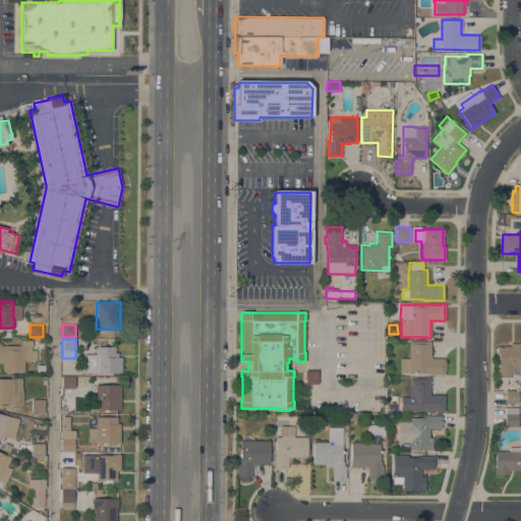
[(20,345),(20,340),(33,340),(33,346),(32,346),(32,350),(37,350),(37,359),(32,359),(32,360),(24,360),(24,372),(2,371),(2,363),(0,363),(0,343),(1,343),(1,345),(20,345)]
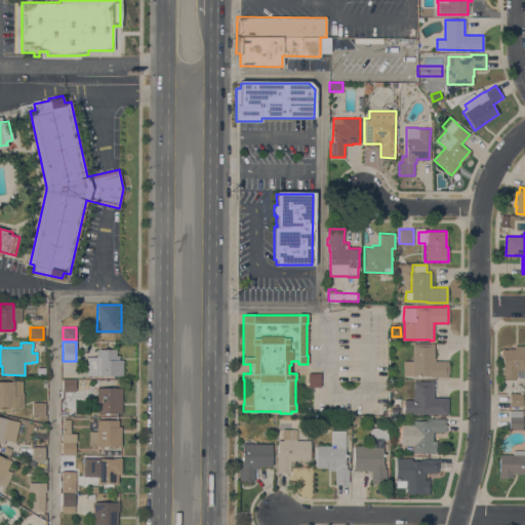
[(430,344),(430,342),(434,342),(434,357),(435,357),(435,360),(448,360),(447,365),(448,365),(448,372),(447,372),(447,377),(444,377),(444,376),(430,376),(430,375),(412,375),(403,375),(403,360),(412,361),(412,344),(430,344)]
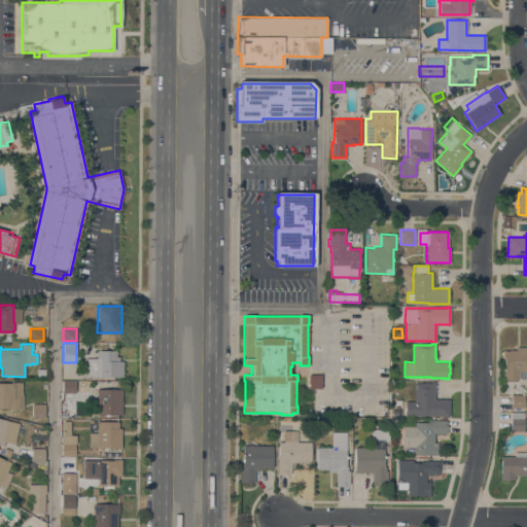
[(503,380),(503,371),(504,371),(504,360),(502,360),(502,349),(504,350),(511,350),(511,349),(517,349),(517,347),(526,347),(526,371),(519,371),(519,380),(503,380)]
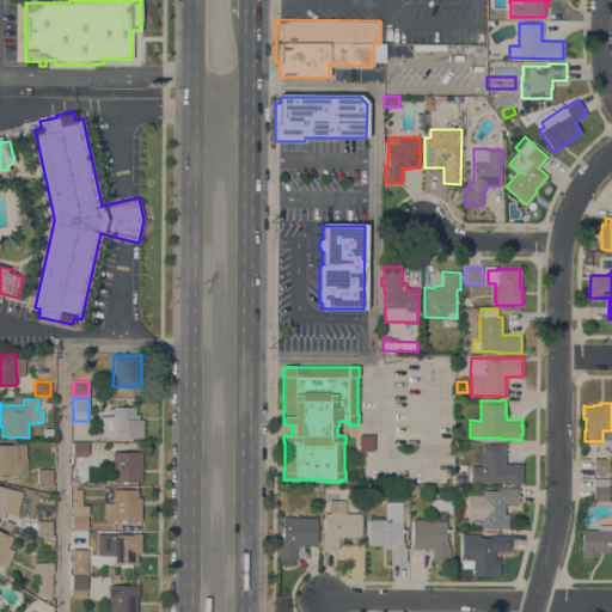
[(135,407),(135,414),(139,414),(139,418),(142,418),(142,438),(101,438),(101,416),(112,416),(112,407),(135,407)]
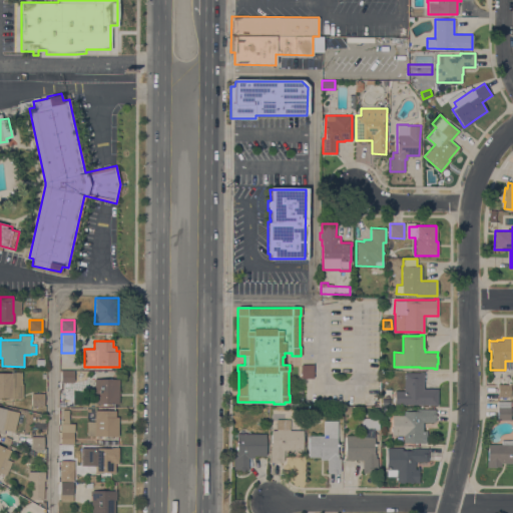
[(313,378),(301,378),(301,364),(313,364),(313,378)]
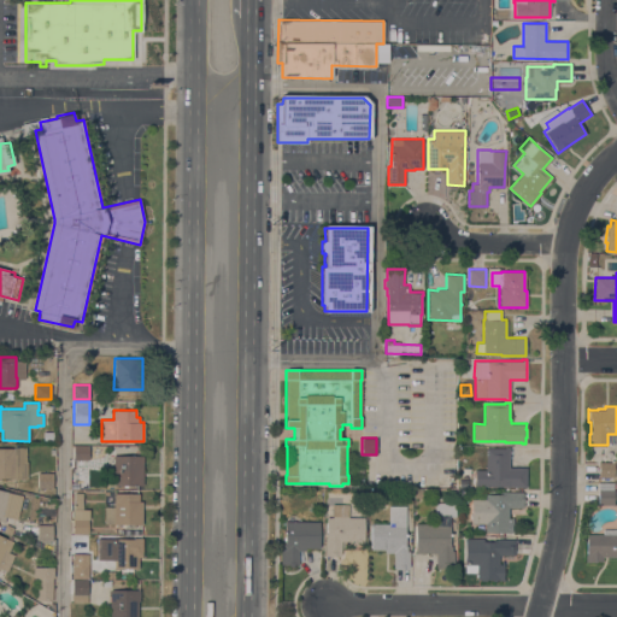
[(89,446),(89,459),(74,459),(74,446),(89,446)]
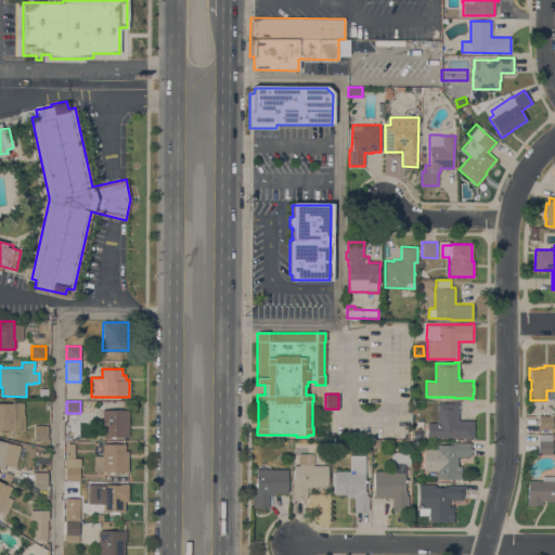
[(0,402),(13,403),(13,402),(24,402),(23,414),(25,414),(24,431),(9,430),(0,429),(0,402)]
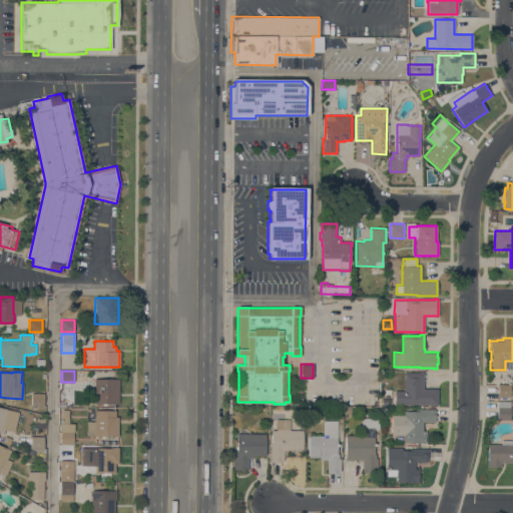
[(395,404),(395,391),(404,391),(404,372),(420,372),(424,372),(423,389),(438,389),(438,405),(433,405),(433,404),(395,404)]
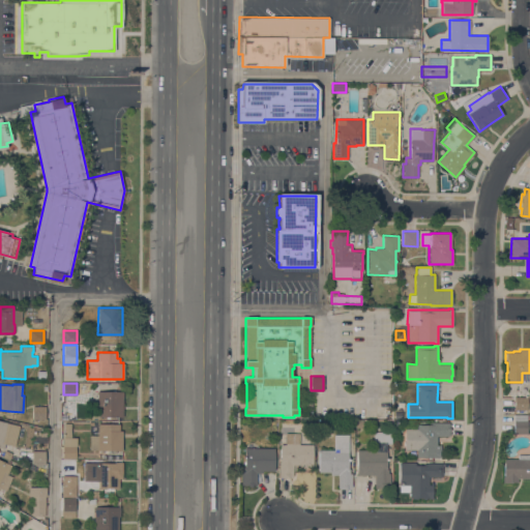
[(122,390),(123,416),(98,417),(97,391),(122,390)]
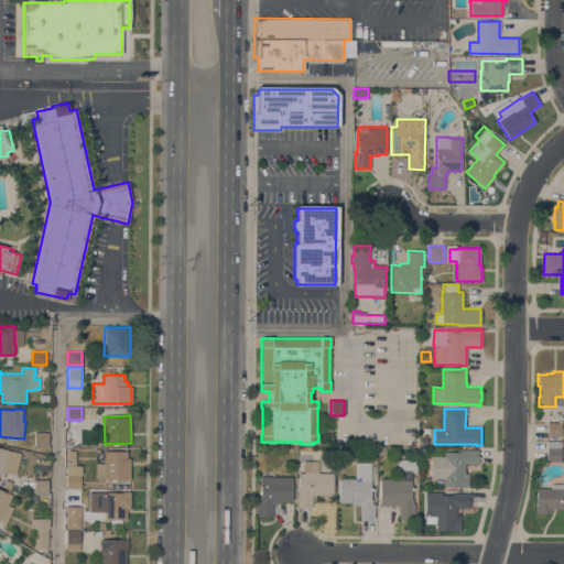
[(559,422),(559,421),(561,421),(561,436),(546,436),(546,422),(559,422)]
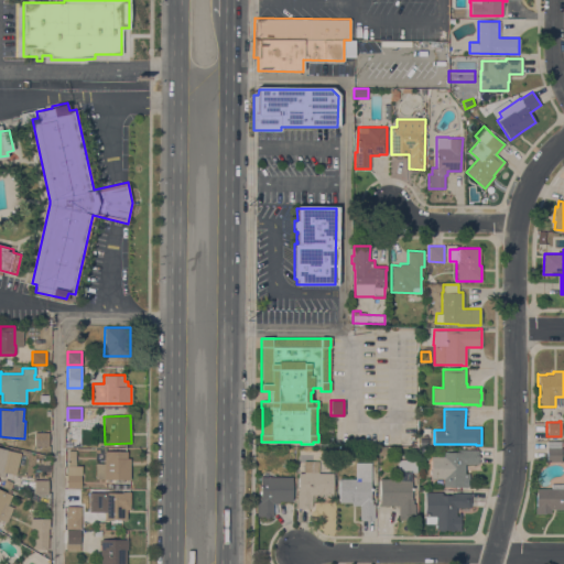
[(49,432),(49,446),(34,445),(34,432),(49,432)]
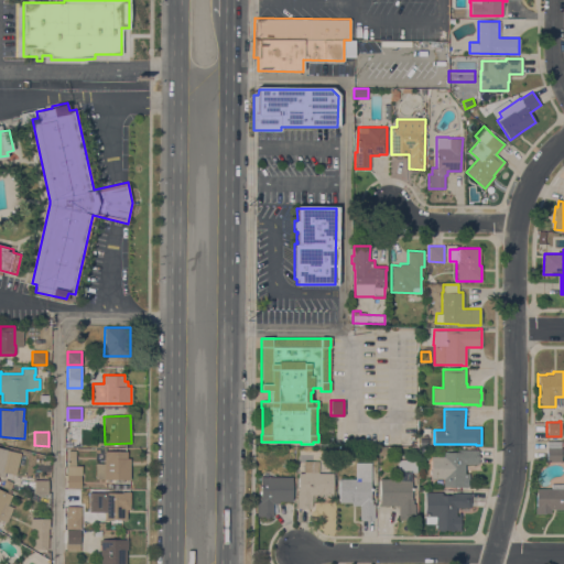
[(561,443),(561,447),(563,447),(563,452),(561,452),(561,462),(546,462),(546,443),(561,443)]
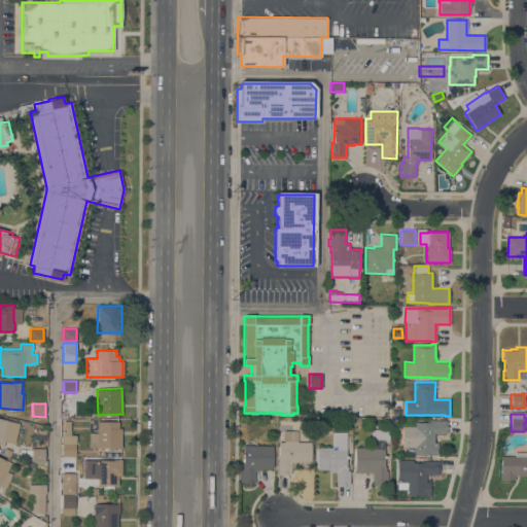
[(0,418),(18,423),(13,443),(5,441),(3,446),(0,445),(0,418)]
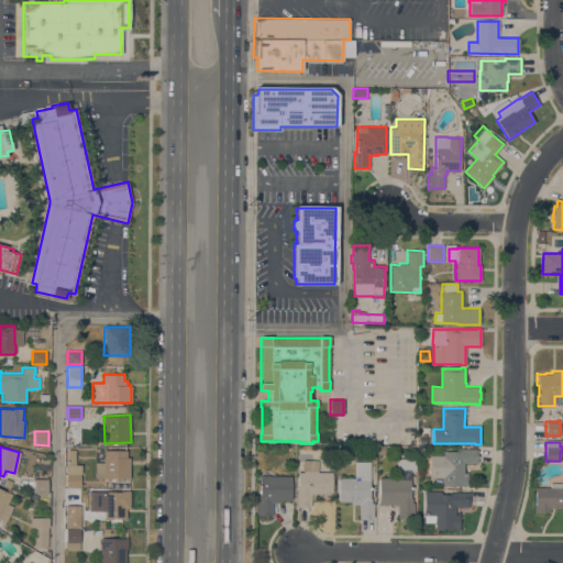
[(443,485),(443,477),(430,477),(430,455),(443,455),(443,451),(456,451),(456,449),(477,449),(476,450),(478,450),(478,462),(476,462),(476,463),(463,463),(463,472),(468,472),(468,478),(466,478),(466,483),(468,483),(468,486),(443,485)]
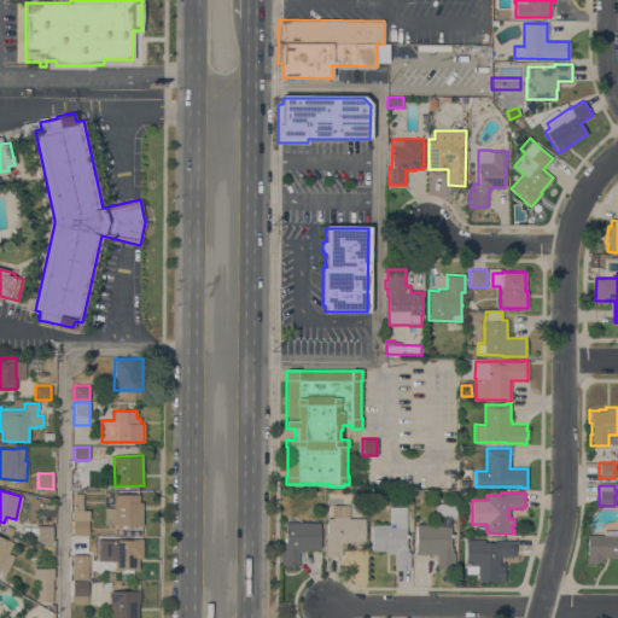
[(82,509),(89,509),(89,520),(88,520),(88,534),(73,534),(73,509),(74,509),(74,494),(82,494),(82,509)]
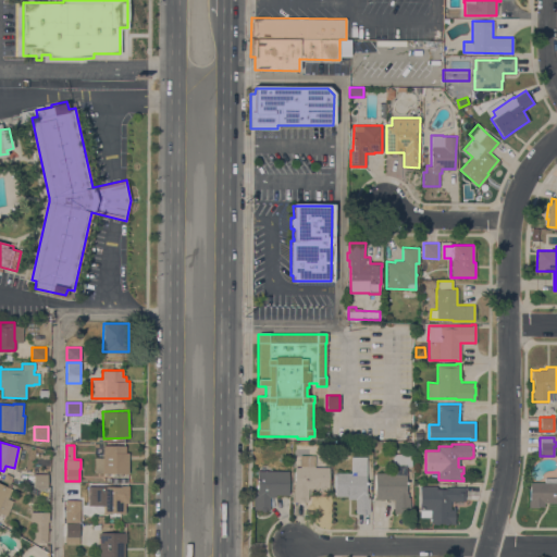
[(102,457),(103,445),(125,445),(125,453),(128,453),(128,473),(95,473),(95,457),(102,457)]
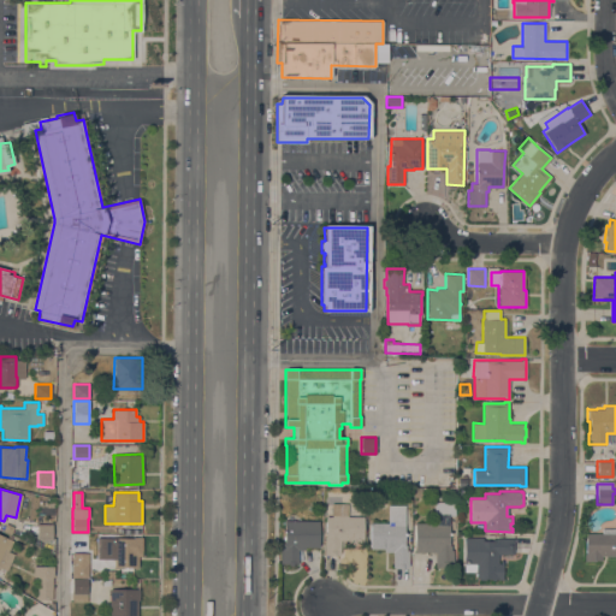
[(415,552),(415,522),(433,522),(433,514),(434,514),(434,502),(455,502),(455,515),(450,515),(449,545),(451,545),(451,550),(454,550),(454,564),(454,568),(436,568),(436,552),(415,552)]
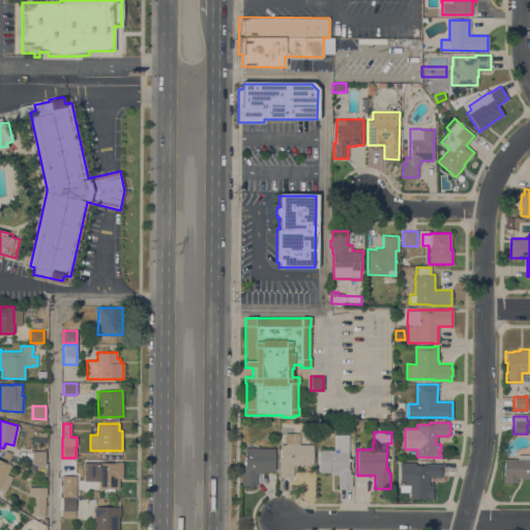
[(280,461),(278,461),(278,458),(281,458),(281,444),(285,444),(286,433),(299,433),(299,444),(313,444),(313,447),(314,447),(314,452),(313,452),(313,459),(314,459),(314,463),(313,463),(313,469),(300,469),(300,465),(293,465),(293,476),(292,476),(292,477),(281,477),(281,476),(280,476),(280,461)]
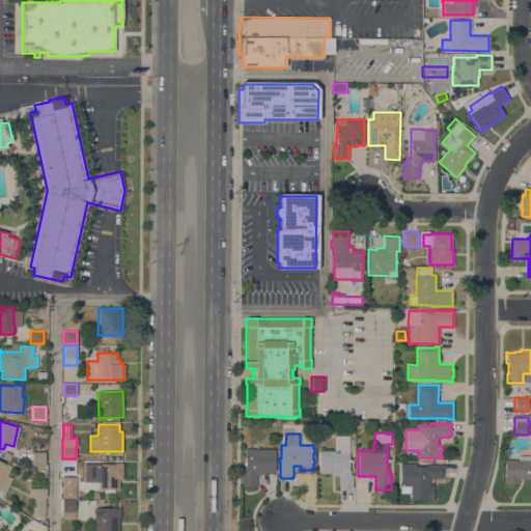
[(334,450),(334,435),(348,435),(348,470),(351,470),(351,474),(353,474),(353,488),(352,488),(352,490),(339,490),(339,488),(338,488),(338,475),(331,475),(331,473),(319,473),(319,450),(334,450)]
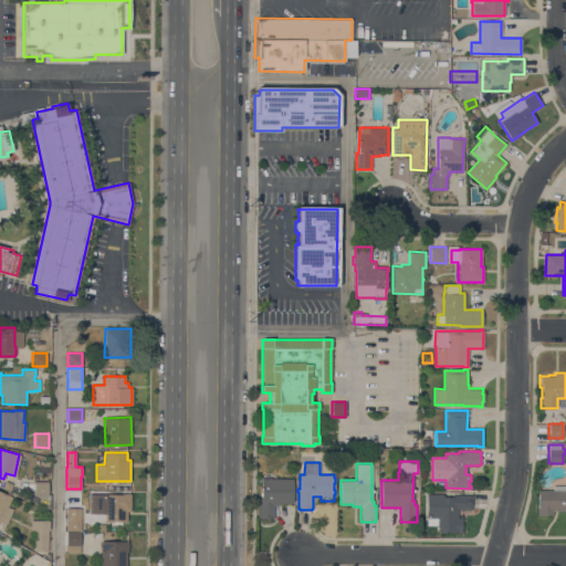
[(293,478),(293,502),(280,502),(280,505),(274,505),(274,517),(270,517),(270,520),(265,520),(265,517),(258,517),(258,503),(261,503),(261,501),(258,501),(258,498),(261,498),(262,478),(293,478)]
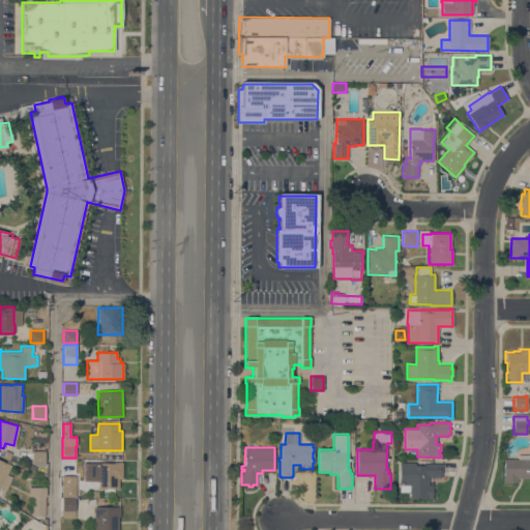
[(11,453),(9,460),(2,457),(5,450),(11,453)]
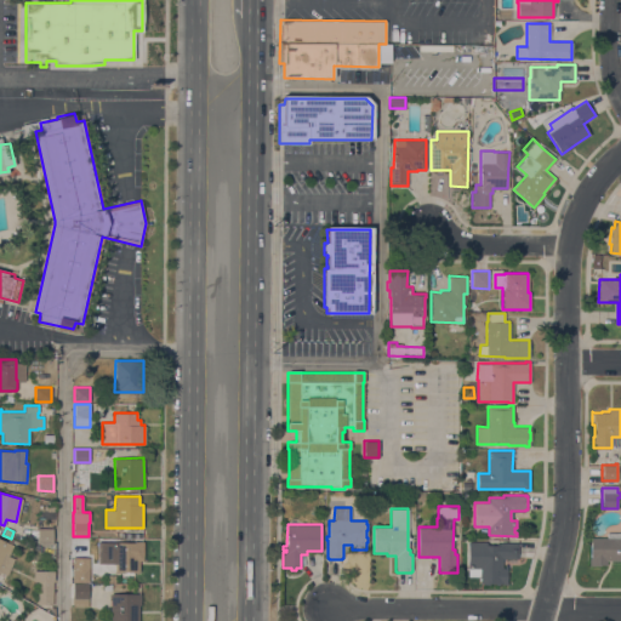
[(52,543),(50,543),(50,545),(44,545),(44,548),(38,547),(38,528),(53,528),(52,541),(52,543)]
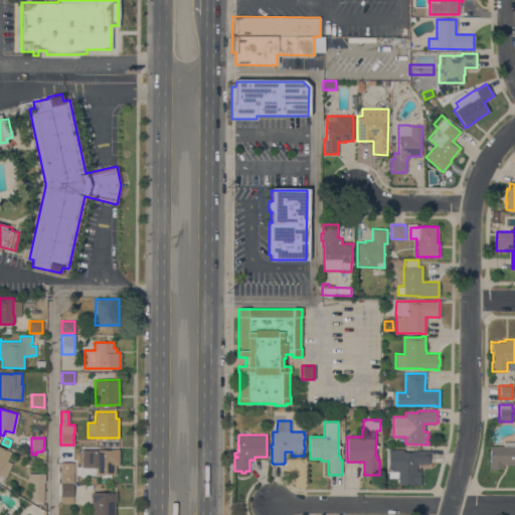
[(503,446),(503,441),(514,441),(514,465),(502,465),(502,469),(488,469),(488,463),(489,463),(490,446),(503,446)]
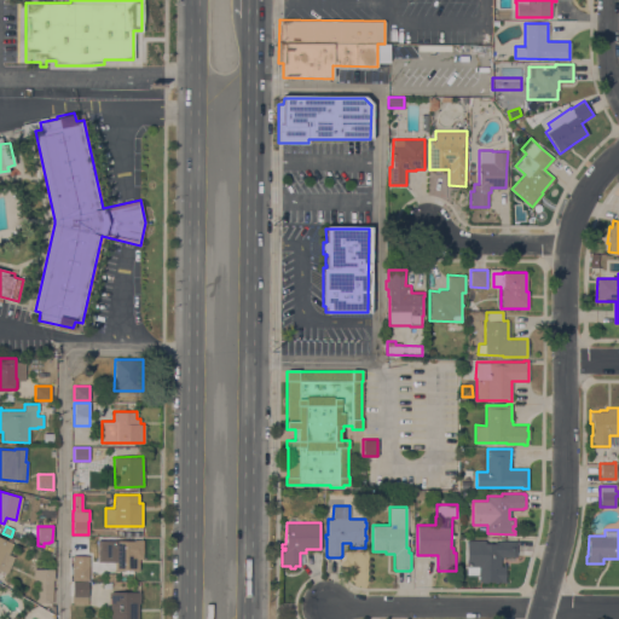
[(0,537),(13,543),(9,554),(15,556),(7,573),(0,570),(0,537)]
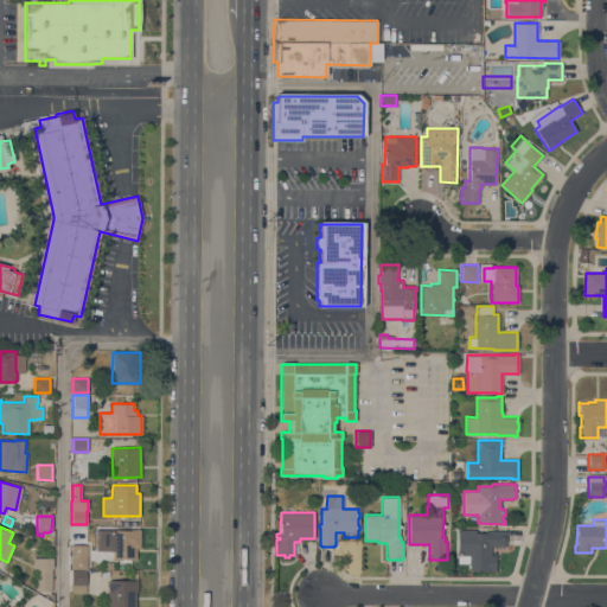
[(132,530),(132,529),(140,529),(140,548),(136,548),(136,558),(97,558),(97,529),(132,530)]
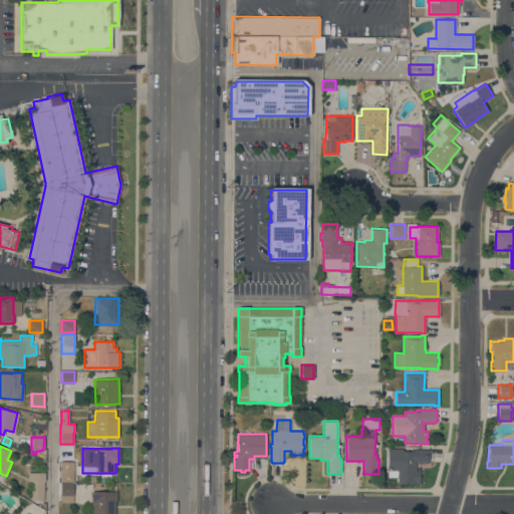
[(388,448),(403,448),(403,451),(405,451),(405,450),(408,450),(408,451),(412,451),(412,450),(415,450),(415,449),(429,449),(429,462),(416,462),(416,470),(418,470),(418,467),(420,467),(420,475),(420,484),(415,484),(415,483),(414,483),(414,484),(410,484),(410,483),(405,483),(405,484),(400,484),(400,483),(398,483),(398,470),(388,470),(388,448)]
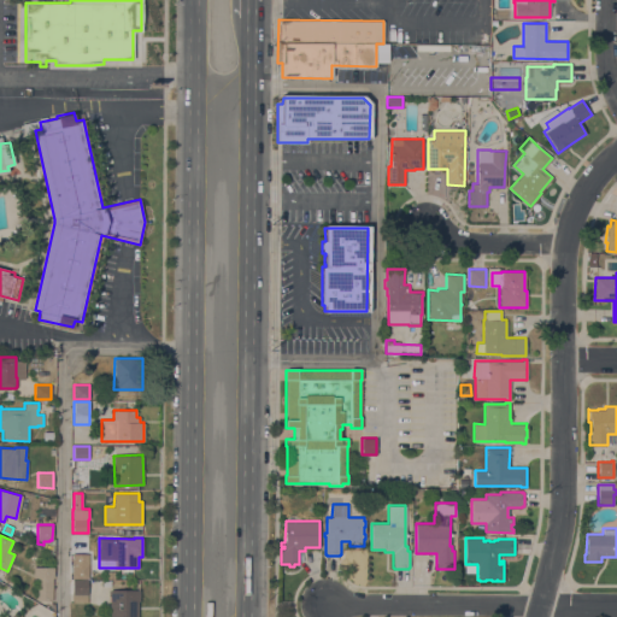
[(88,563),(88,579),(71,579),(72,563),(88,563)]
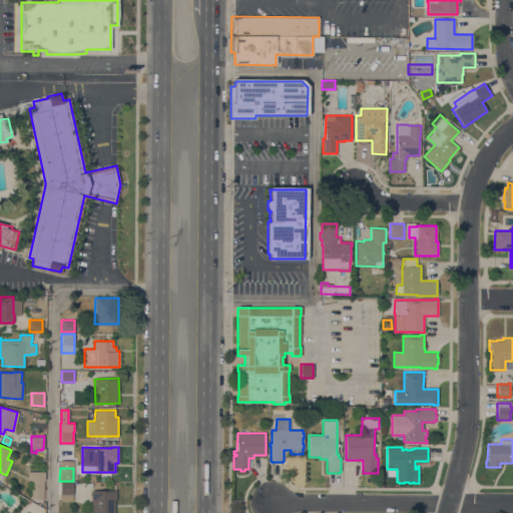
[(45,471),(44,480),(43,499),(30,499),(30,480),(27,480),(28,471),(45,471)]
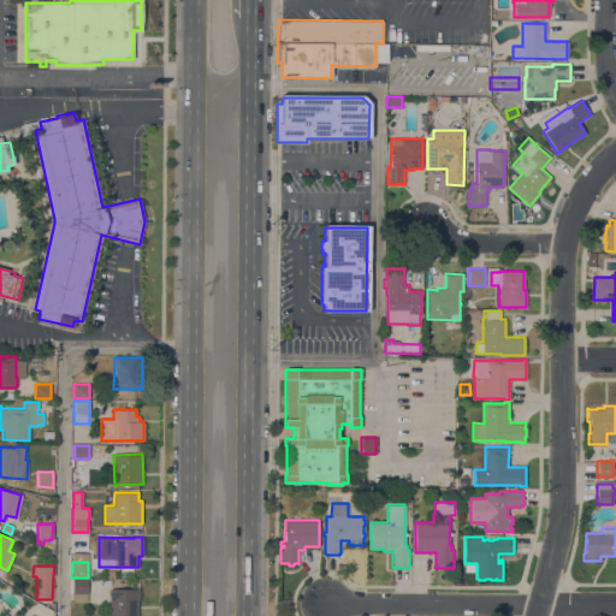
[(88,580),(88,602),(72,602),(72,580),(88,580)]
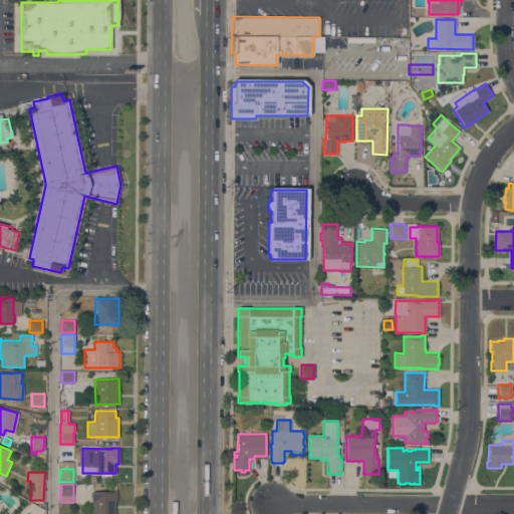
[(91,513),(91,491),(116,491),(116,501),(115,501),(114,513),(91,513)]
